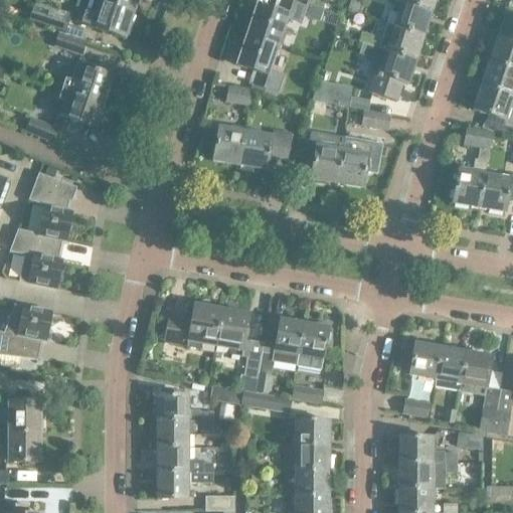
[(126,37),(135,11),(101,0),(96,13),(83,10),(79,22),(126,37)]
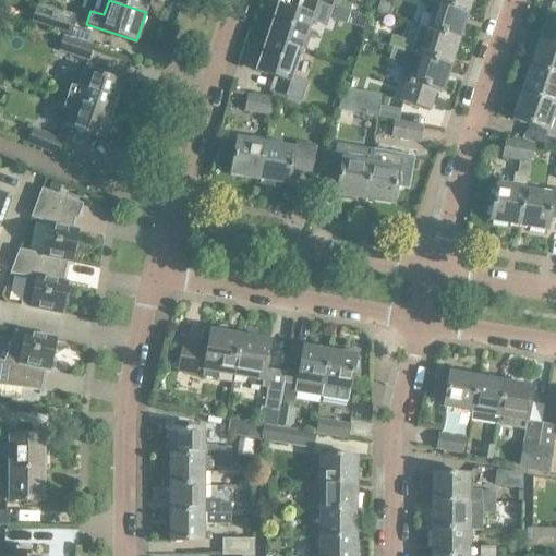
[(109,0),(146,12),(149,0),(109,0)]
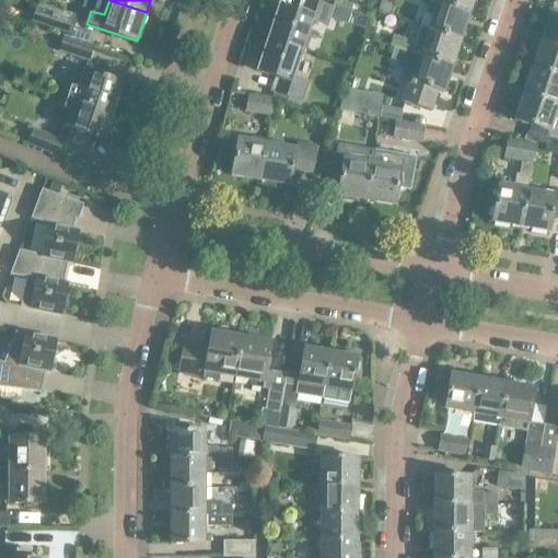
[(282,3),(270,37),(303,48),(313,19),(328,24),(329,20),(347,25),(351,11),(334,6),(334,7),(314,0),(306,0),(303,11),(282,3)]
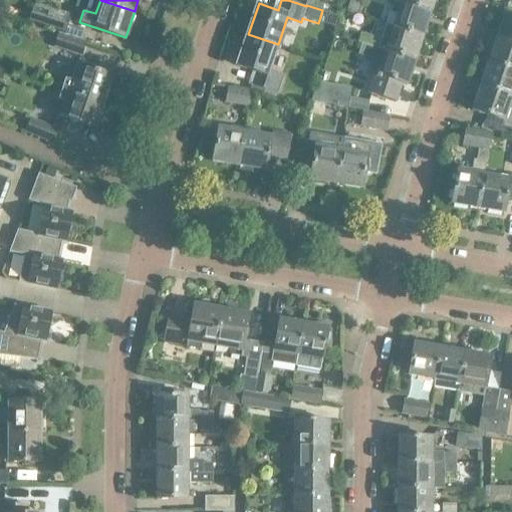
[(313,0),(312,2),(339,11),(342,0),(313,0)]
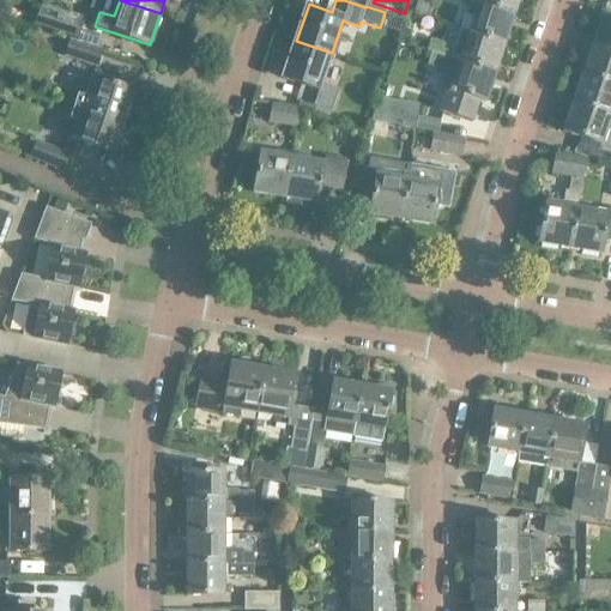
[(482,0),(482,1),(515,12),(518,0),(482,0)]
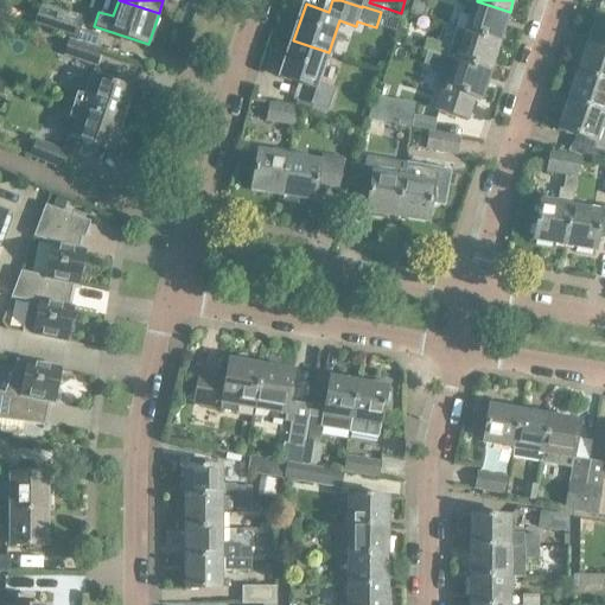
[(510,12),(477,1),(467,30),(501,40),(510,12)]
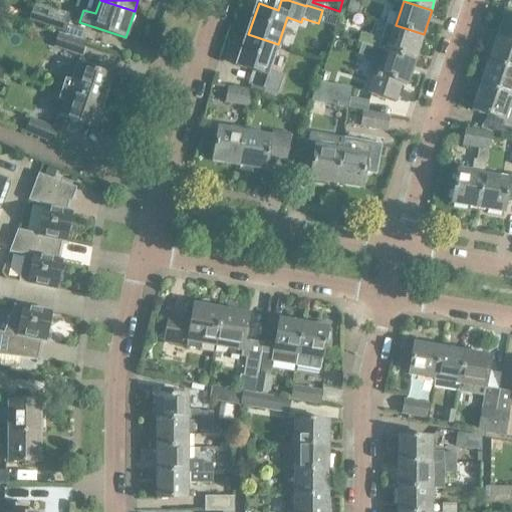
[(58,28),(63,14),(35,5),(30,19),(58,28)]
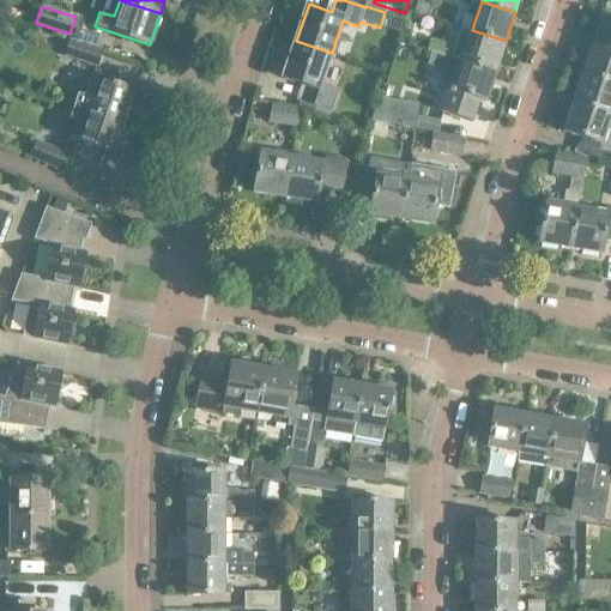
[(593,43),(610,48),(610,16),(604,14),(593,43)]
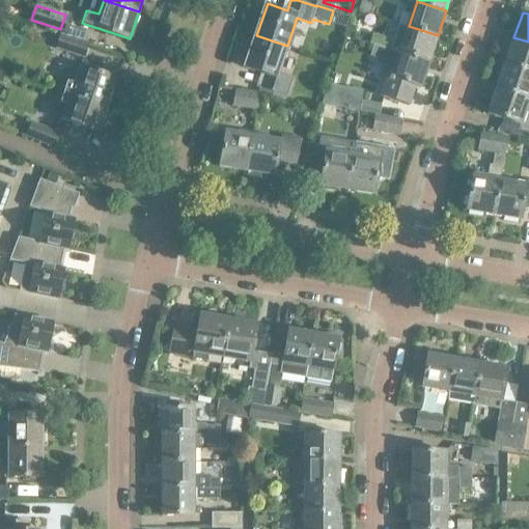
[(67,33),(84,39),(87,29),(72,23),(67,33)]
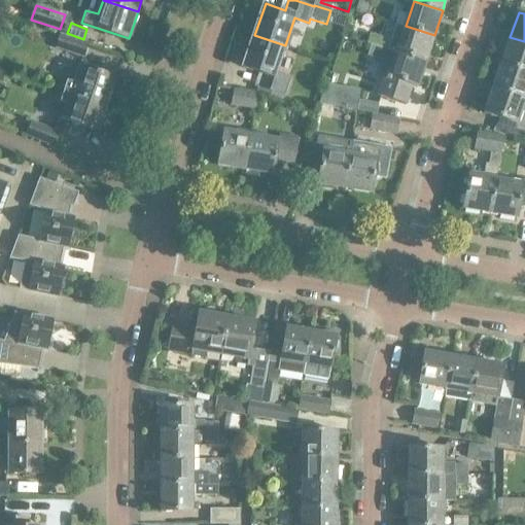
[(392,39),(373,32),(370,42),(373,43),(426,61),(434,35),(406,26),(397,24),(392,39)]
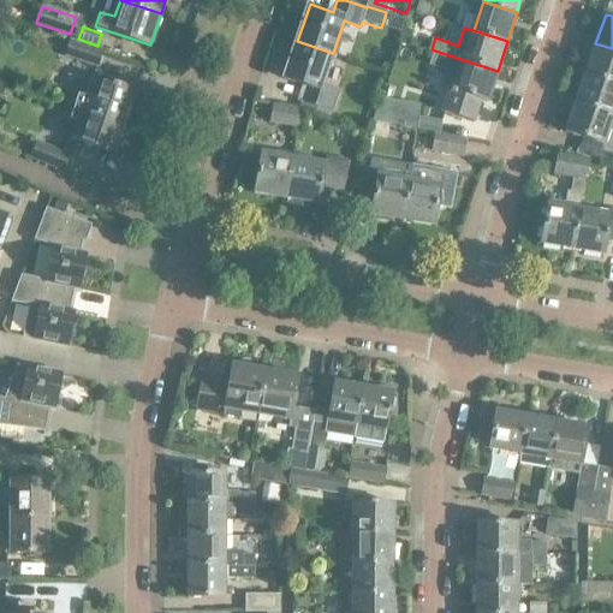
[(405,29),(402,41),(410,43),(414,31),(405,29)]
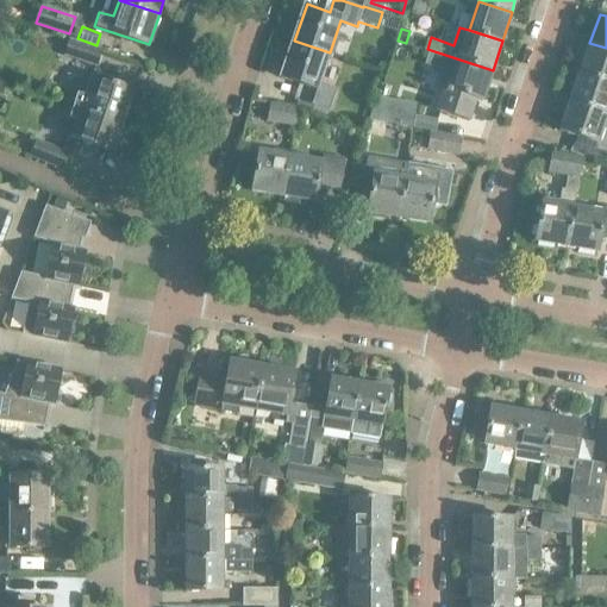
[(72,38),(67,54),(98,64),(104,49),(72,38)]
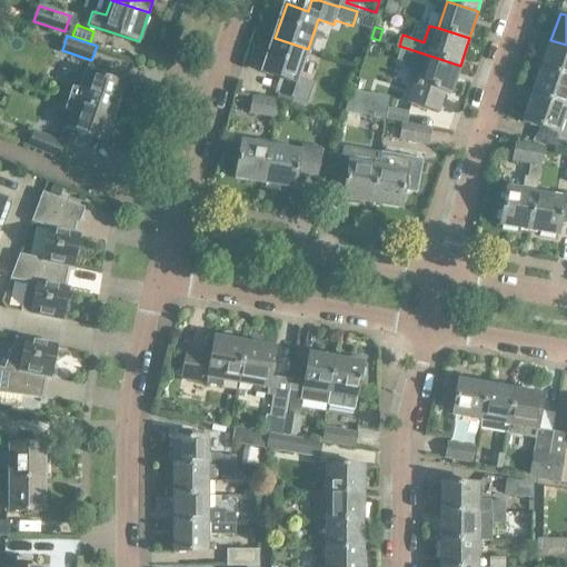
[(298,78),(308,49),(275,38),(264,71),(286,78),(281,91),(308,100),(314,82),(298,78)]
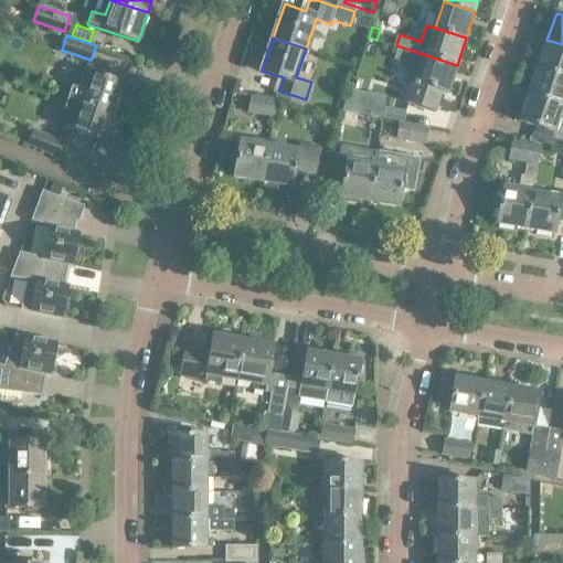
[(562,44),(546,40),(538,66),(562,74),(562,44)]
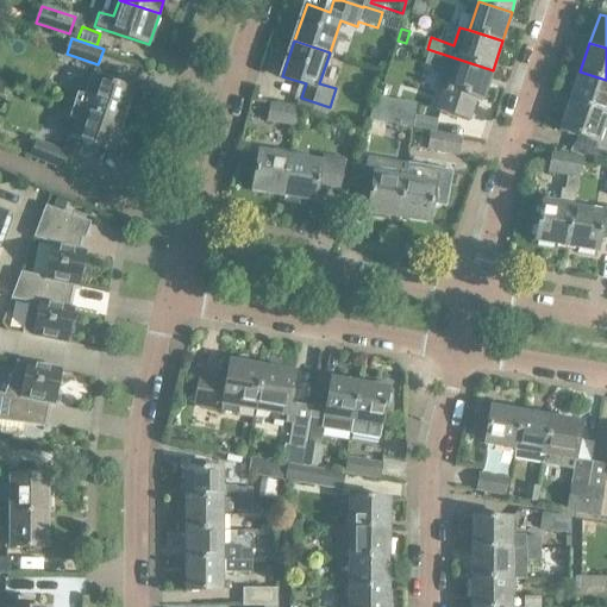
[(427,63),(456,72),(450,89),(445,87),(437,114),(469,124),(477,98),(483,99),(493,70),(431,50),(427,63)]
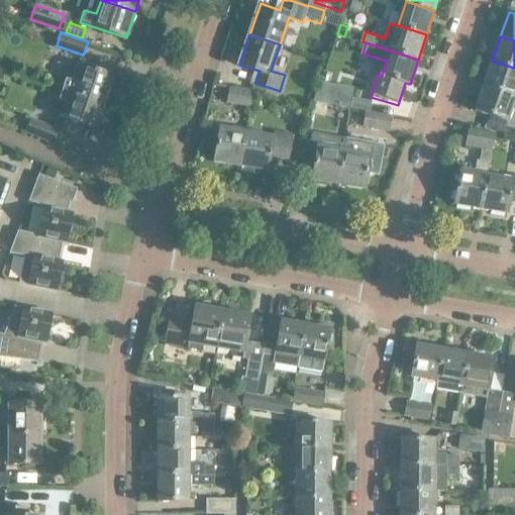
[(514,68),(492,61),(484,85),(514,94),(514,68)]
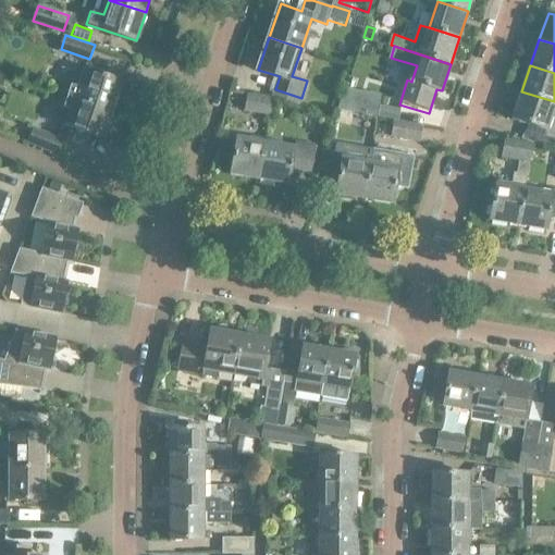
[(113,109),(123,81),(89,70),(84,87),(64,81),(61,91),(113,109)]
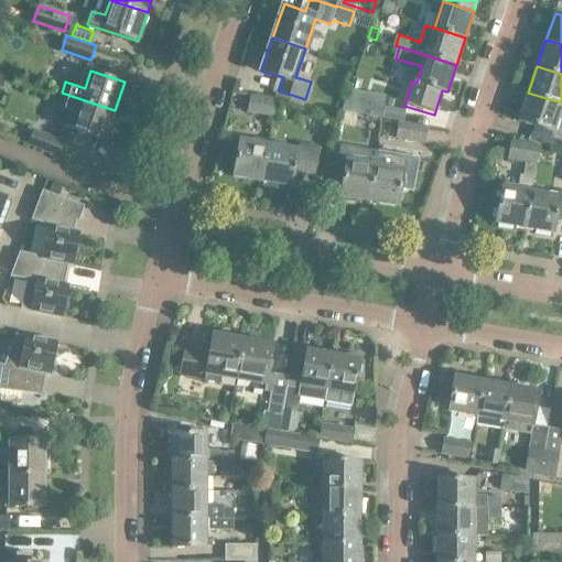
[(386,92),(349,86),(342,108),(357,110),(382,115),(386,92)]
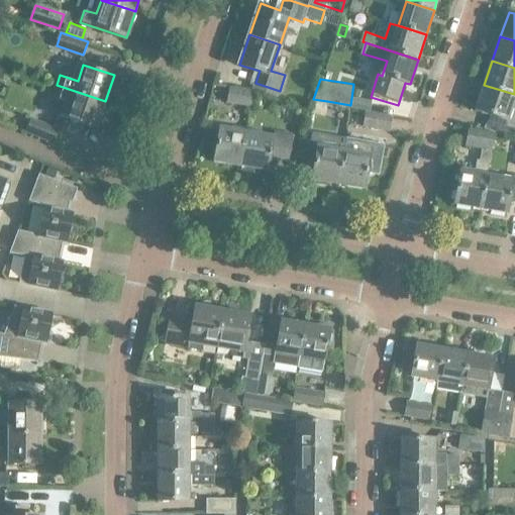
[(67,100),(62,115),(60,114),(56,126),(80,133),(83,123),(96,127),(105,101),(57,85),(53,95),(67,100)]
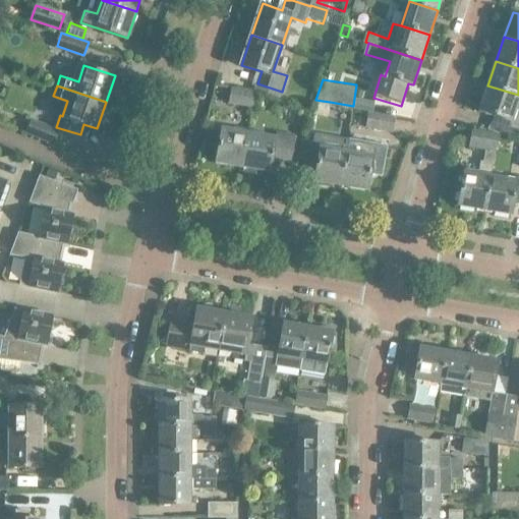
[(518,95),(487,85),(479,110),(512,121),(516,108),(518,108),(518,95)]
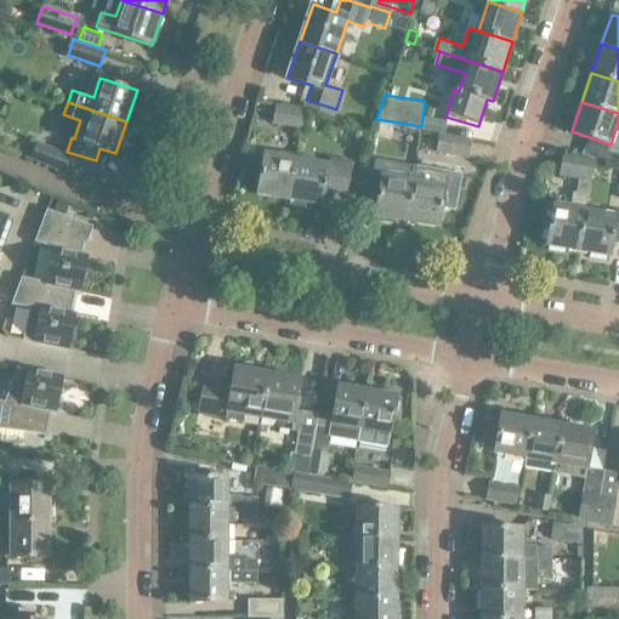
[(305,109),(277,104),(274,121),(302,126),(305,109)]
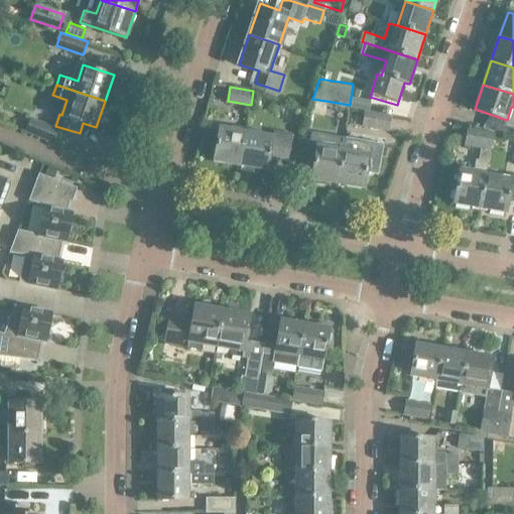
[(308,125),(323,127),(327,101),(312,99),(308,125)]
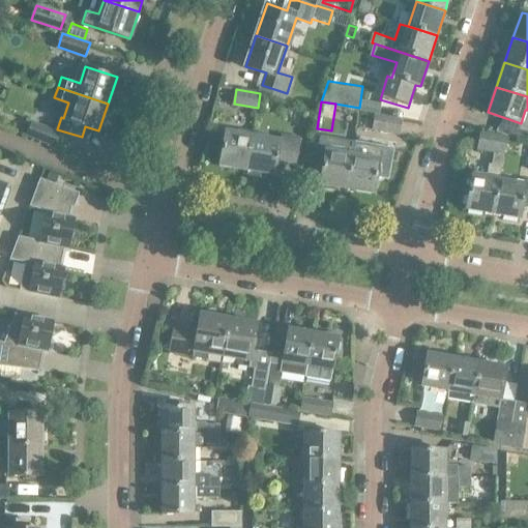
[(402,119),(376,114),(374,127),(400,133),(402,119)]
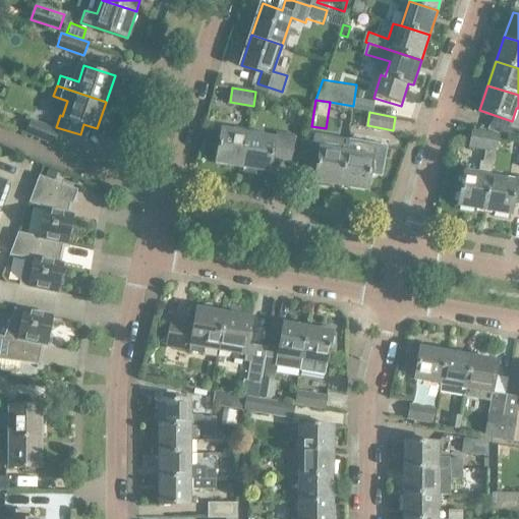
[(27,132),(54,142),(60,129),(34,119),(27,132)]
